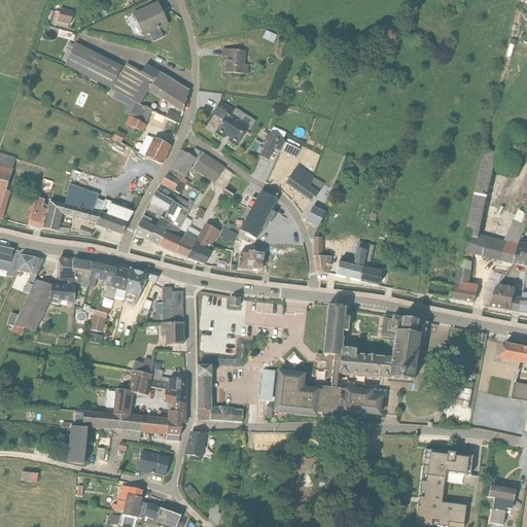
[(160,12),(161,12),(157,3),(132,14),(142,37),(149,34),(150,34),(151,36),(159,33),(157,30),(159,30),(166,26),(160,12)]
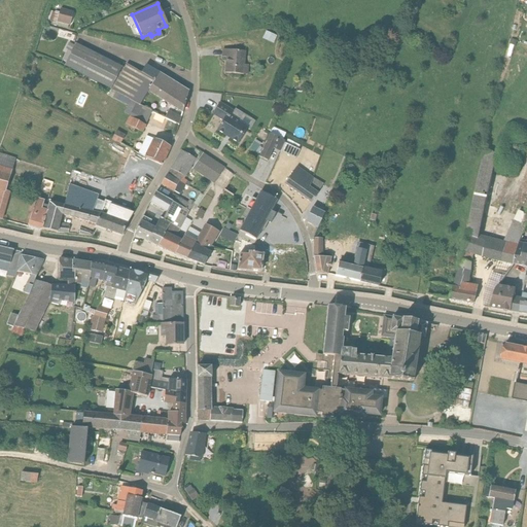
[(54,13),(50,25),(67,29),(68,26),(69,27),(73,12),(60,9),(59,14),(54,13)]
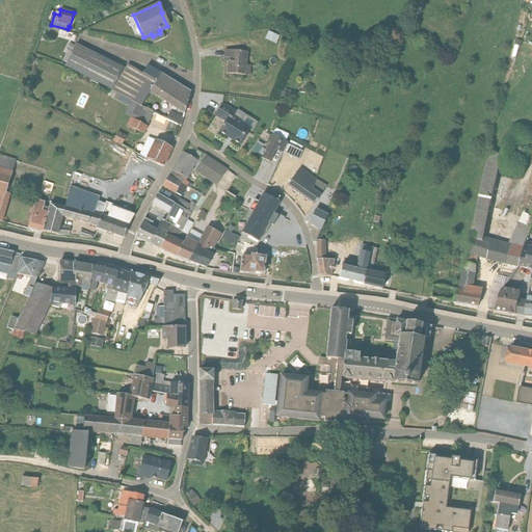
[(152,34),(151,34),(154,43),(163,38),(160,30),(159,30),(160,33),(153,36),(152,34)]
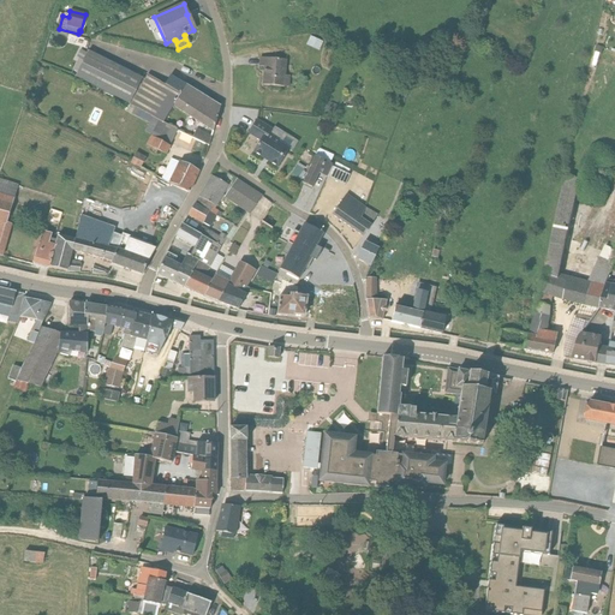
[(310,36),(305,46),(318,52),(323,42),(310,36)]
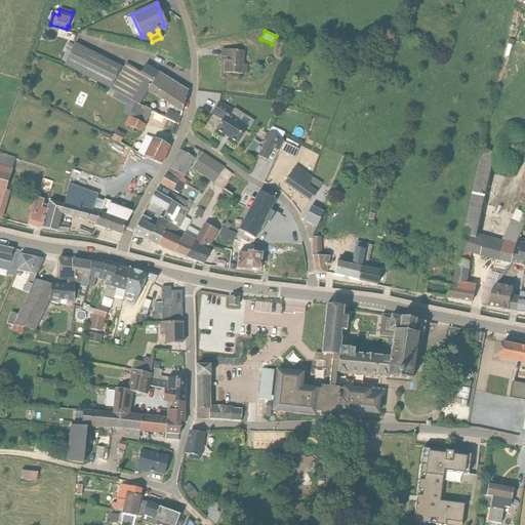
[(66,50),(62,59),(66,62),(64,67),(115,92),(139,105),(147,92),(182,112),(188,91),(146,65),(140,73),(125,64),(123,69),(75,44),(74,46),(68,43),(65,50),(66,50)]
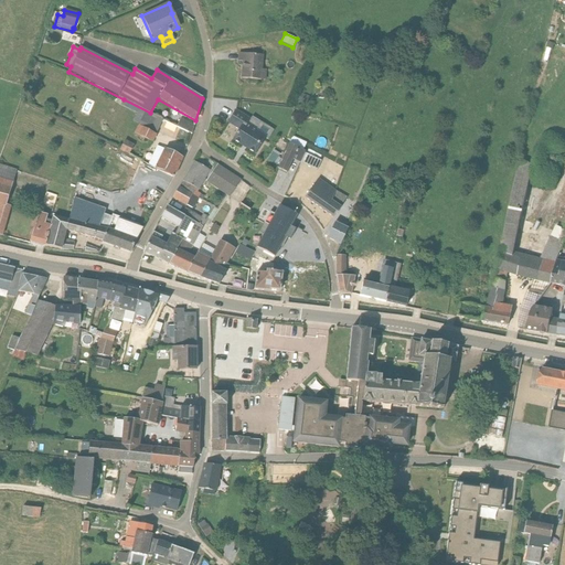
[(238,53),(238,62),(243,62),(242,78),(265,81),(266,70),(262,70),(263,55),(238,53)]
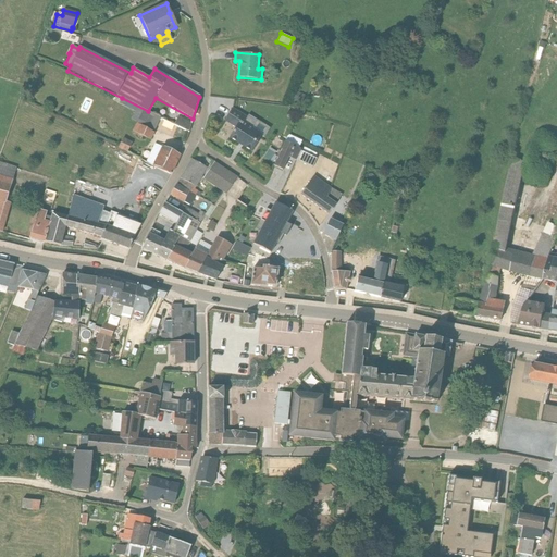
[(363,77),(359,87),(367,90),(371,81),(363,77)]
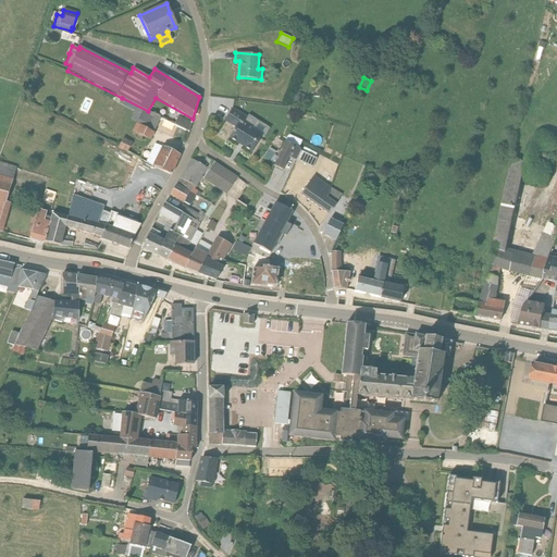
[(148,111),(122,98),(119,104),(135,112),(132,120),(136,122),(132,132),(150,141),(153,133),(160,118),(148,111)]
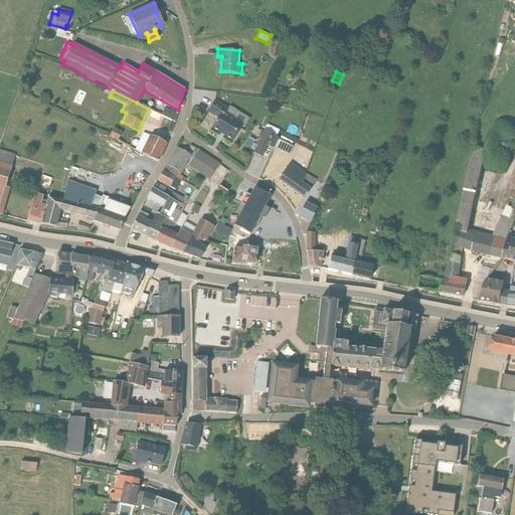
[(242,125),(234,119),(233,116),(226,111),(227,109),(214,101),(213,101),(207,111),(207,112),(208,112),(218,118),(212,127),(211,128),(212,128),(220,133),(221,131),(225,134),(224,135),(232,140),(232,141),(242,125)]
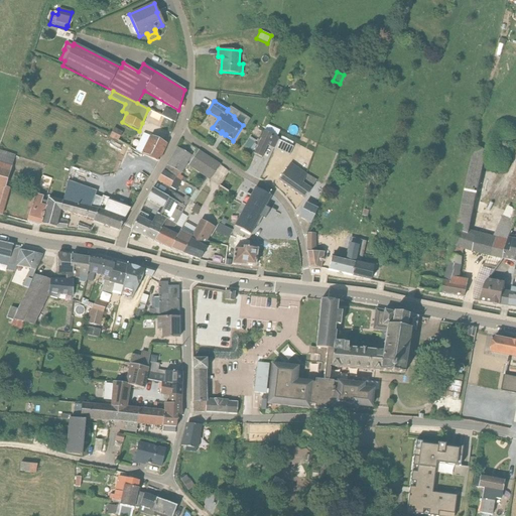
[(164,108),(161,116),(174,123),(177,114),(164,108)]
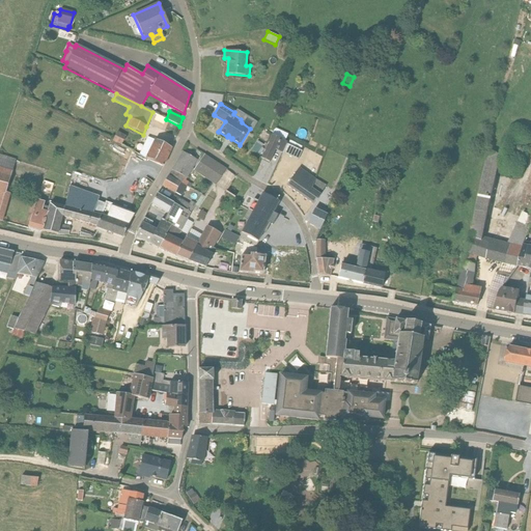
[(242,122),(250,129),(252,131),(257,123),(246,115),(242,122)]
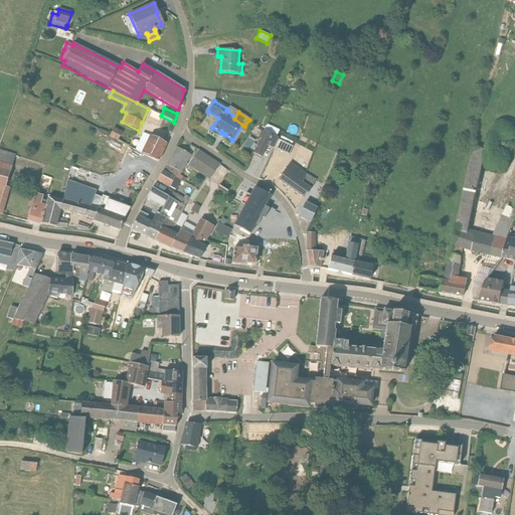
[(273,149),(278,139),(278,138),(276,137),(279,130),(267,125),(252,154),(261,158),(267,146),(273,149)]
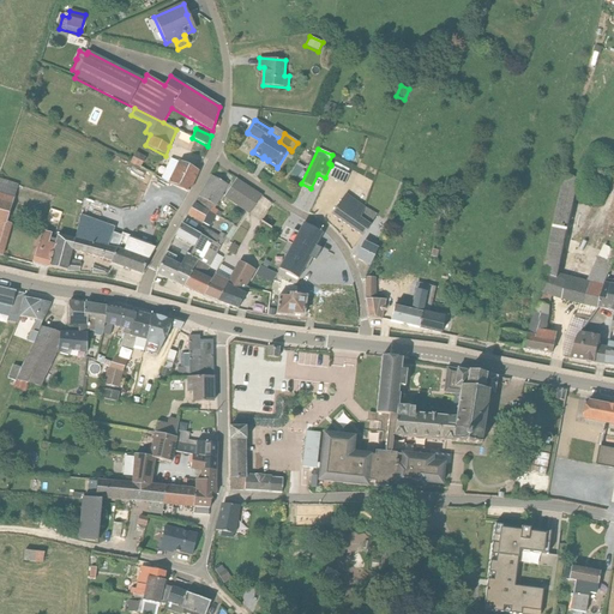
[(136,152),(130,163),(139,169),(145,157),(136,152)]
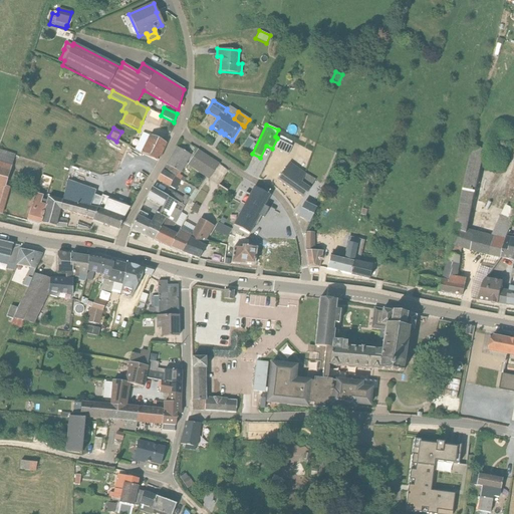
[(141,153),(149,136),(143,133),(135,150),(141,153)]
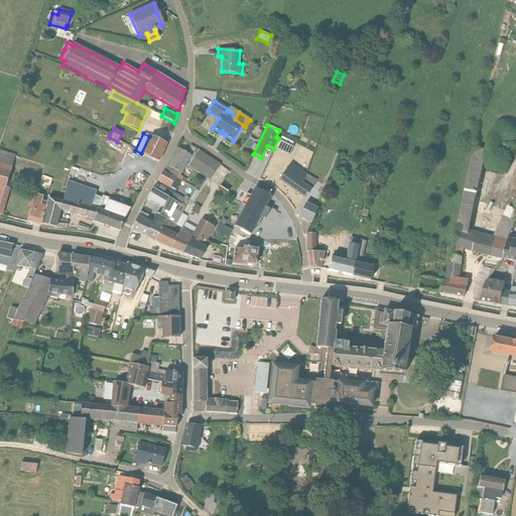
[(149,136),(141,153),(157,162),(166,143),(149,136)]
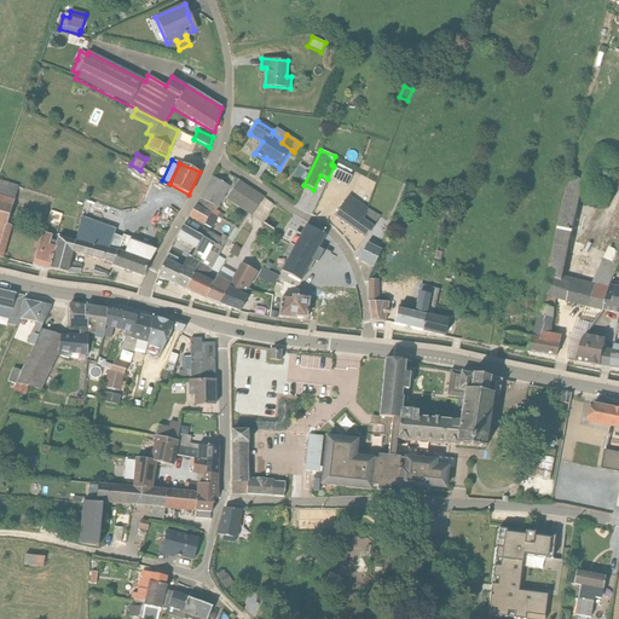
[(300,165),(293,175),(301,181),(306,174),(305,173),(307,169),(300,165)]
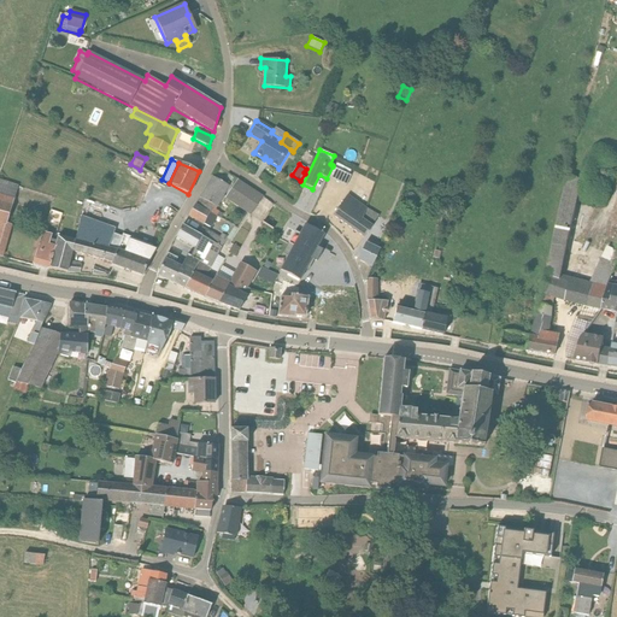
[(333,166),(327,178),(346,187),(351,175),(333,166)]
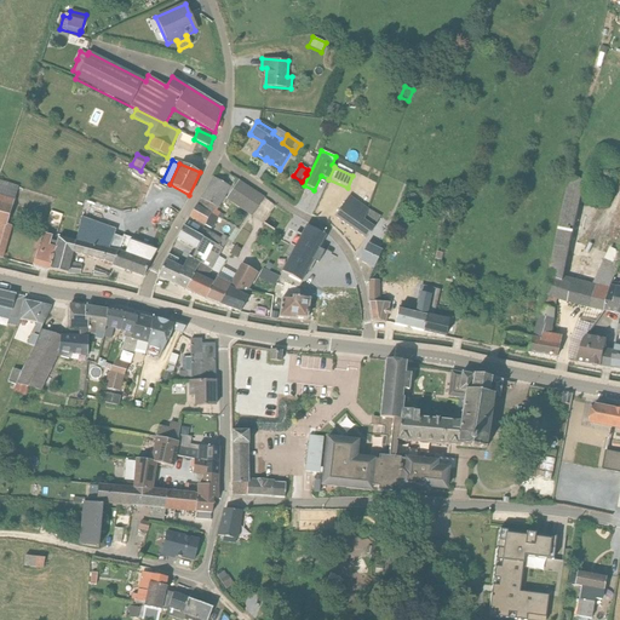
[(197,207),(217,218),(222,220),(224,216),(216,211),(230,187),(213,177),(200,199),(201,200),(197,207)]
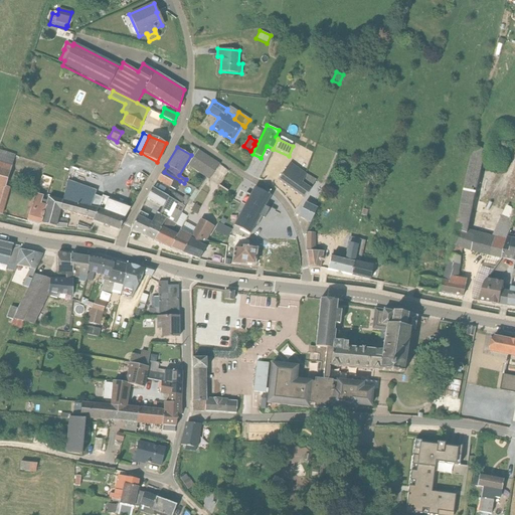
[(502,260),(508,233),(514,219),(514,209),(506,206),(492,236),(468,229),(485,150),(472,147),(456,231),(438,293),(462,298),(465,280),(457,278),(461,266),(461,256),(463,249),(472,252),(484,255),(502,260)]
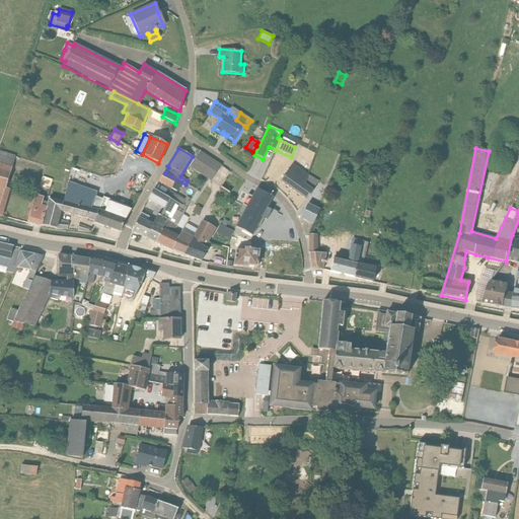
[(200,151),(189,167),(211,181),(221,165),(200,151)]
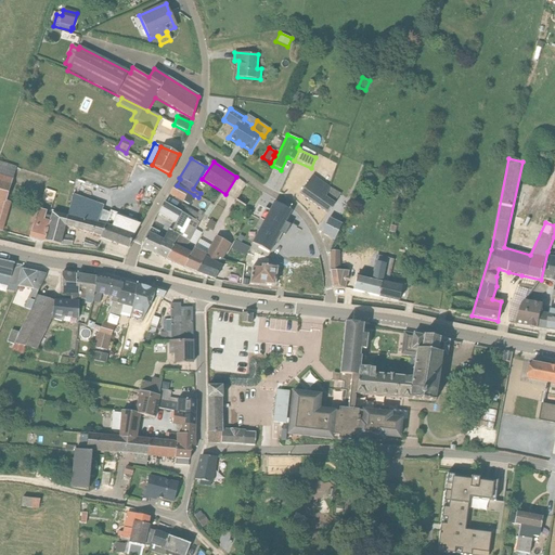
[(0,232),(1,232),(9,203),(5,203),(15,168),(0,163),(0,232)]
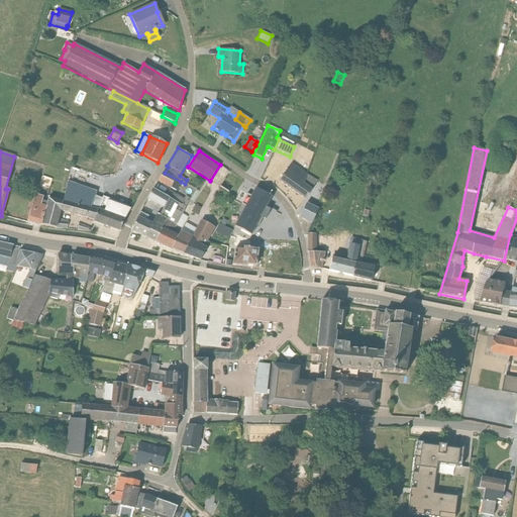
[(297,167),(291,163),(279,181),(292,190),(298,182),(304,173),(300,169),(297,167)]
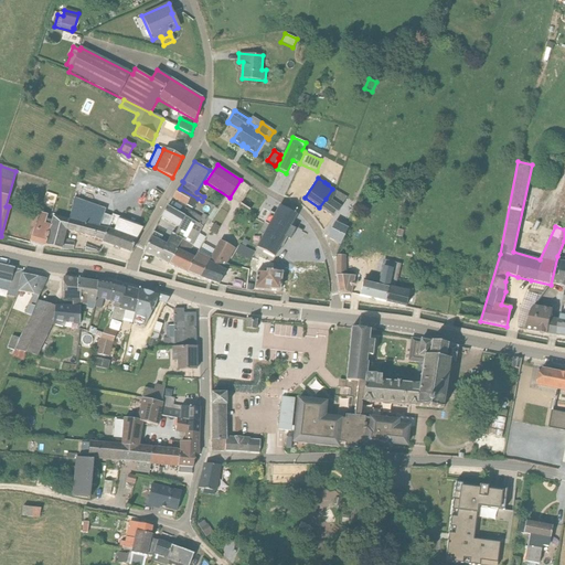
[(263,200),(243,187),(232,204),(252,216),(263,200)]
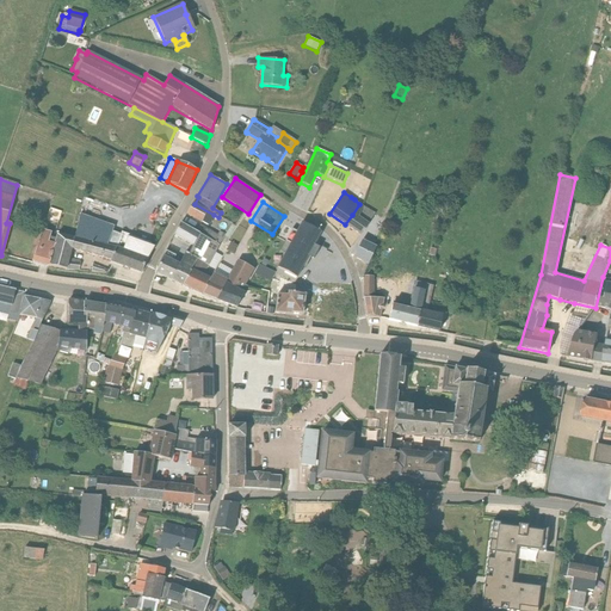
[(214,215),(195,204),(193,203),(189,210),(187,214),(209,226),(214,215)]
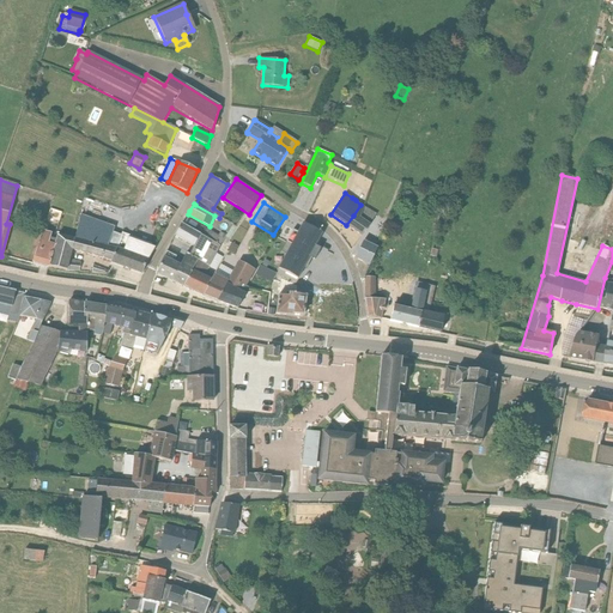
[(353,216),(346,225),(362,236),(370,225),(359,218),(364,207),(360,205),(353,216)]
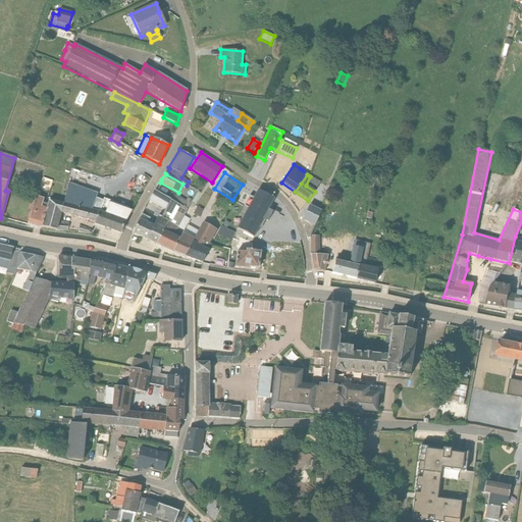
[(306,186),(315,192),(320,183),(310,176),(306,186)]
